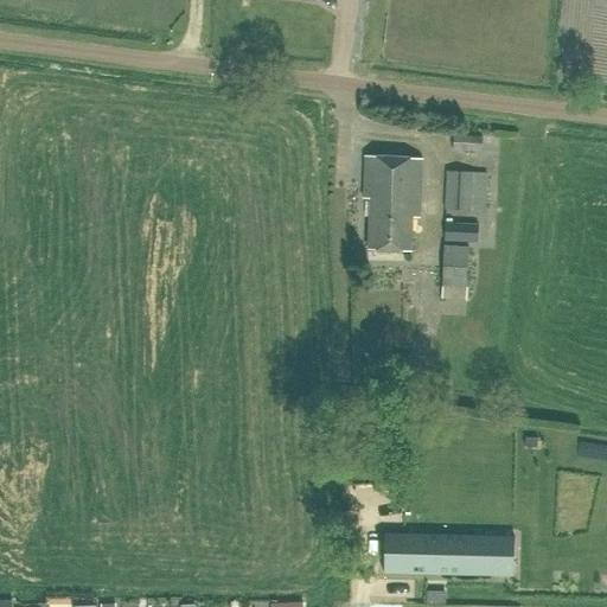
[(452,152),(481,153),(481,138),(453,135),(452,152)]
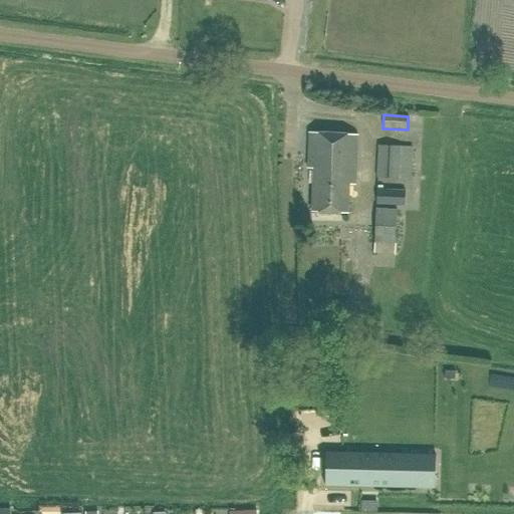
[(355,185),(357,136),(309,133),(307,169),(313,169),(312,212),(348,213),(349,185),(355,185)]
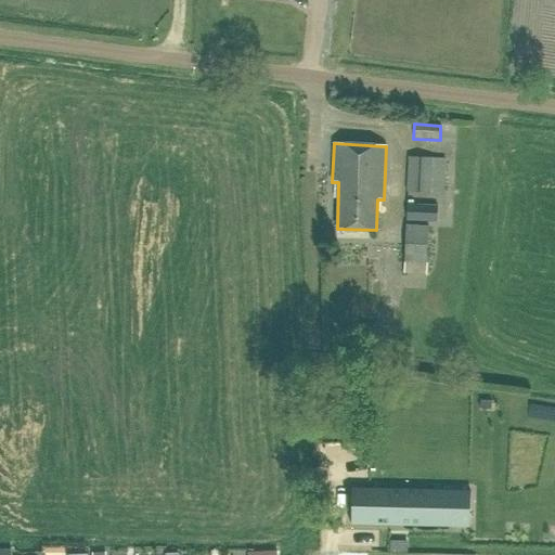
[(443,194),(446,159),(408,158),(405,193),(443,194)]
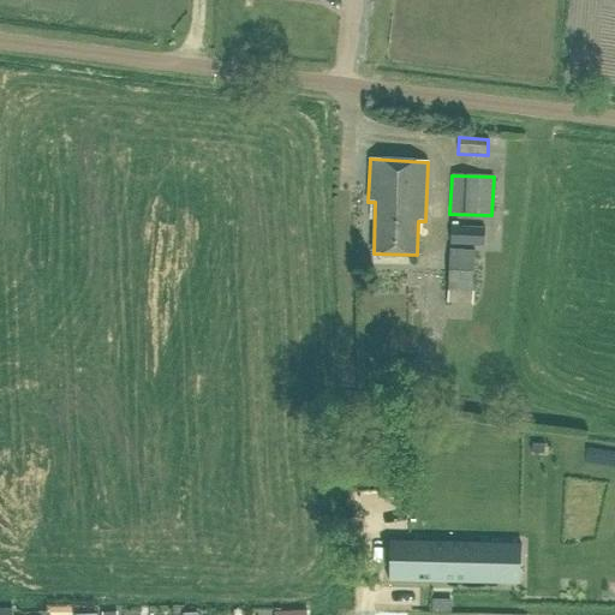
[(484,246),(484,228),(451,227),(451,246),(484,246)]
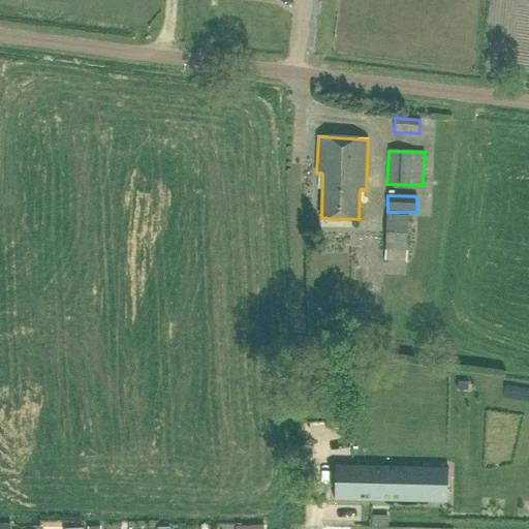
[(406,262),(408,216),(386,215),(384,261),(406,262)]
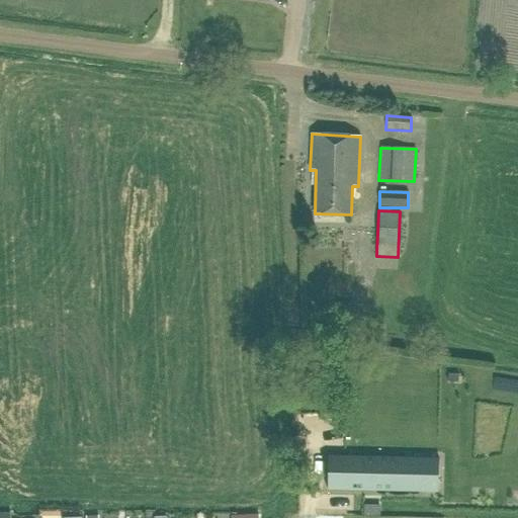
[(329,456),(328,490),(439,492),(423,491),(423,458),(439,459),(440,458),(329,456)]
